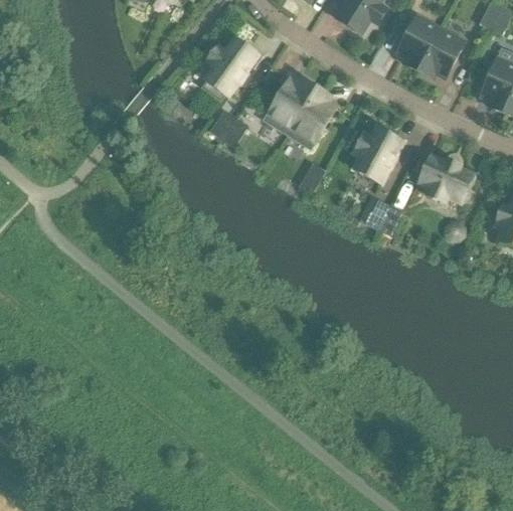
[(345,0),(334,17),(359,33),(368,19),(375,23),(385,7),(378,2),(379,0),(345,0)]
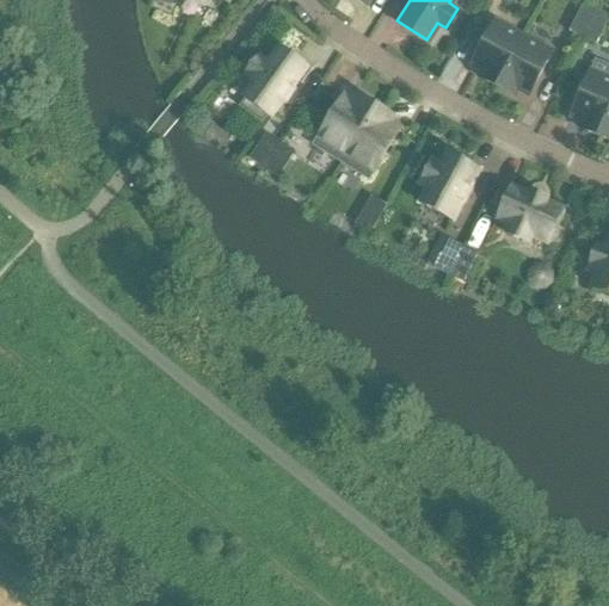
[(566,28),(579,35),(594,6),(580,0),(566,28)]
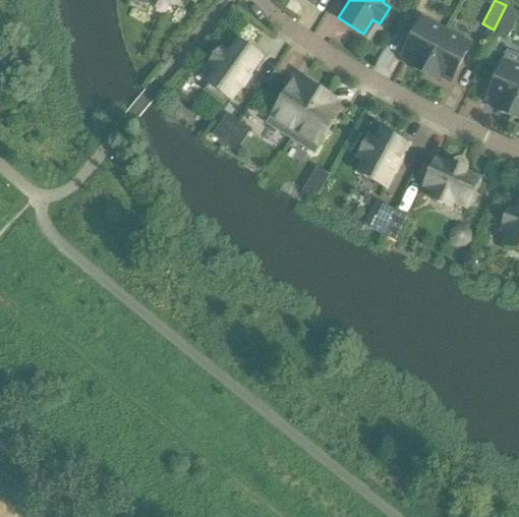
[(506,5),(494,30),(505,36),(517,11),(506,5)]
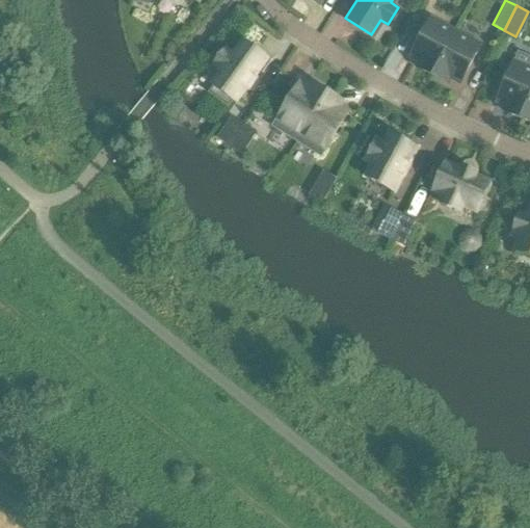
[(416,64),(430,73),(454,28),(428,15),(407,54),(422,61),(420,66),(416,63),(416,64)]
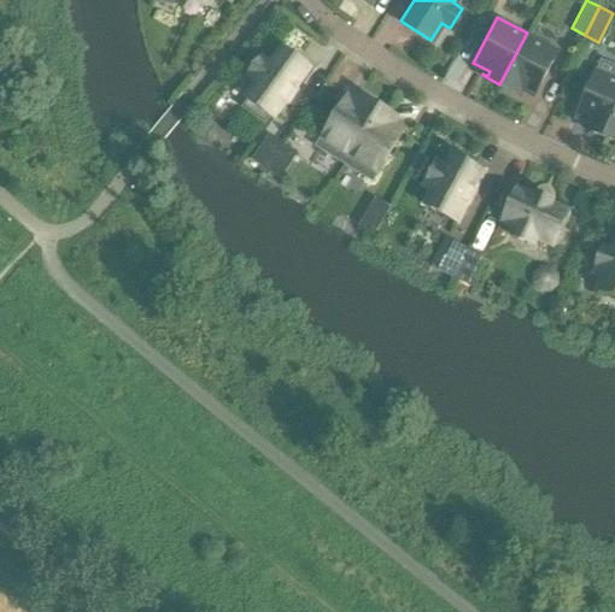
[(527,33),(499,84),(516,93),(516,92),(513,89),(515,84),(532,94),(556,48),(527,33)]
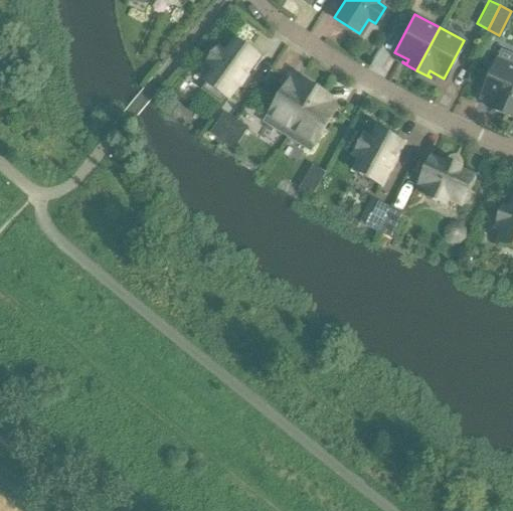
[(232,35),(222,49),(216,44),(205,60),(211,65),(202,77),(205,80),(200,87),(218,100),(223,94),(226,96),(235,81),(238,83),(246,72),(244,70),(257,53),(232,35)]
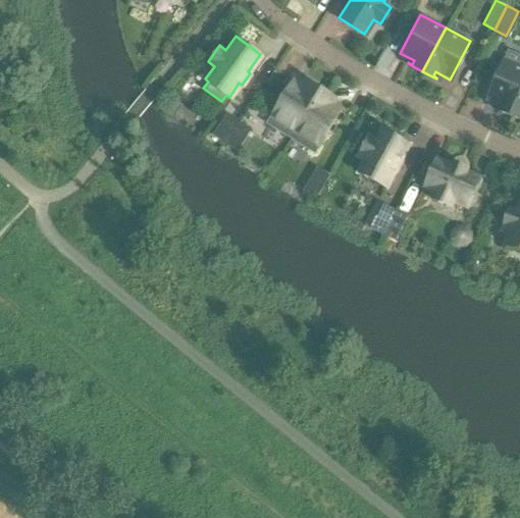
[(494,107),(508,113),(519,86),(519,64),(502,57),(485,97),(500,103),(498,107),(494,106),(494,107)]
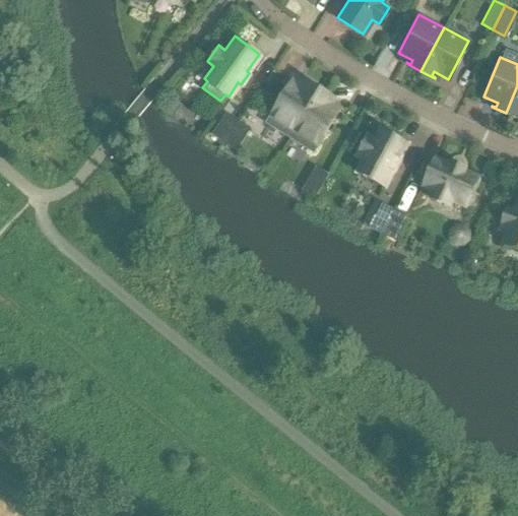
[(264,120),(288,135),(318,87),(304,78),(304,79),(307,82),(305,86),(292,77),(268,114),(264,120)]
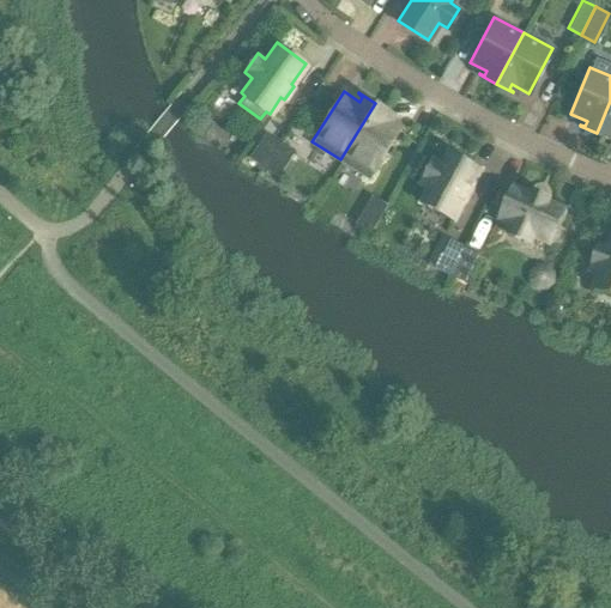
[(610,101),(597,133),(610,139),(610,137),(610,138),(610,137),(610,101)]
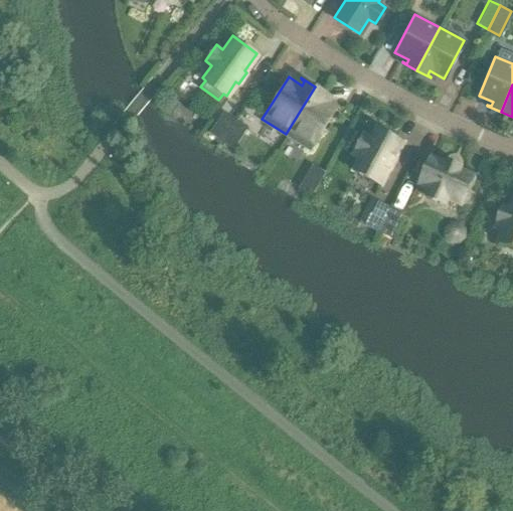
[(315,87),(286,134),(309,148),(312,142),(313,142),(335,106),(322,98),(324,94),(328,96),(328,95),(315,87)]
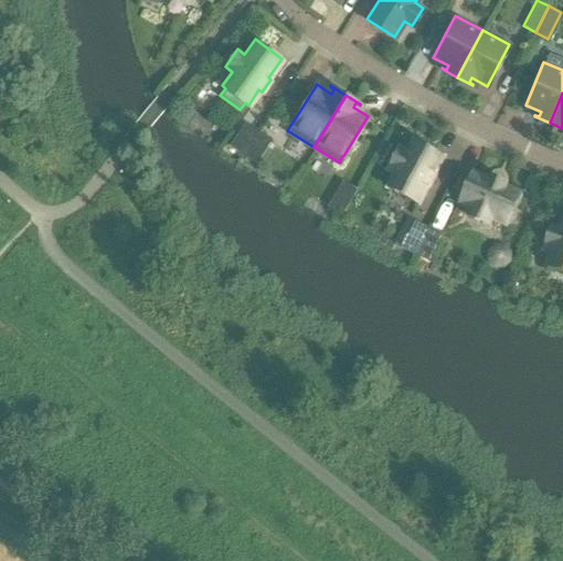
[(229,144),(242,152),(257,128),(244,120),(229,144)]
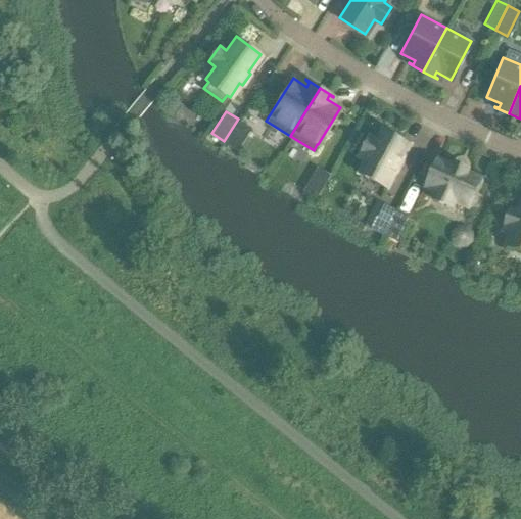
[(238,119),(224,141),(235,148),(249,127),(238,119)]
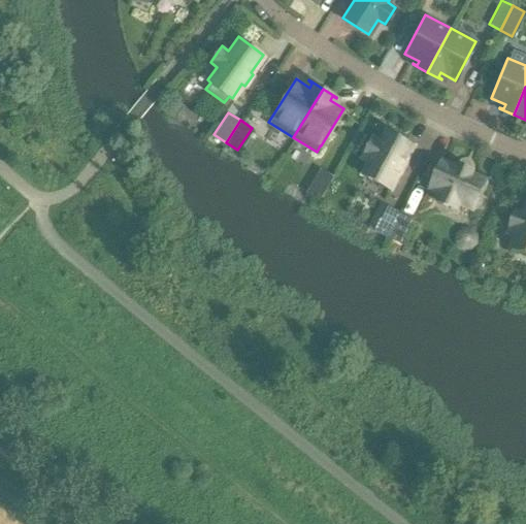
[(399,173),(405,160),(403,159),(412,143),(385,129),(379,139),(371,135),(362,154),(369,157),(361,171),(388,186),(396,171),(399,173)]
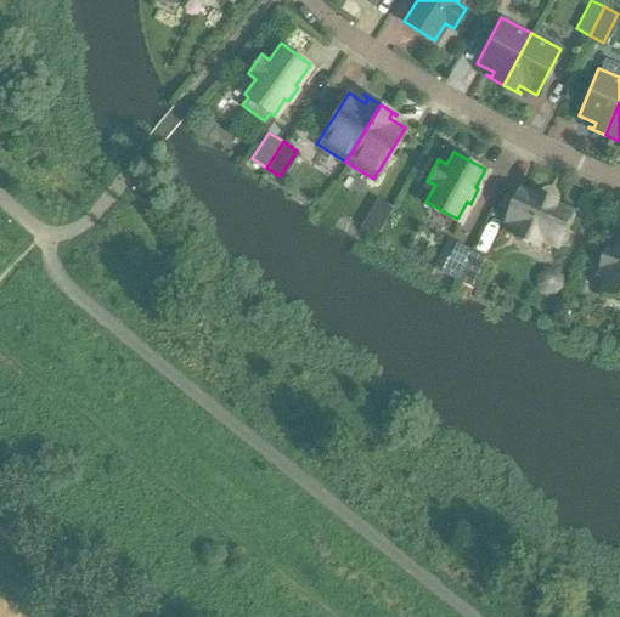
[(503,219),(517,224),(513,233),(534,243),(539,235),(556,242),(570,209),(553,202),(554,198),(539,191),(537,194),(519,186),(503,219)]
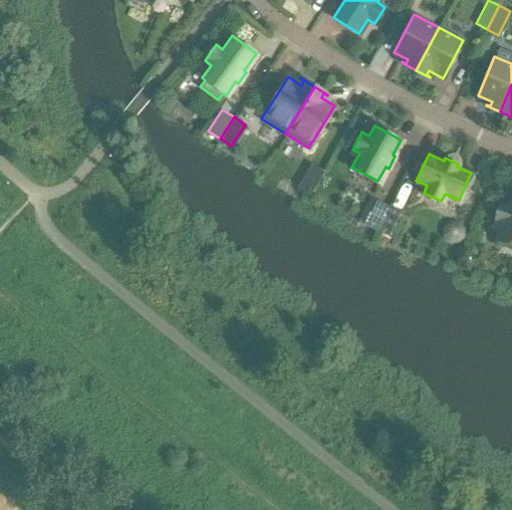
[(310,163),(297,185),(309,192),(322,170),(310,163)]
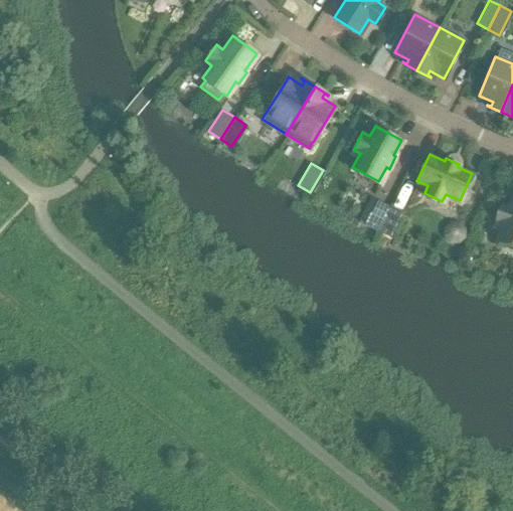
[(498,239),(512,243),(512,189),(508,205),(500,203),(495,222),(502,224),(498,239)]
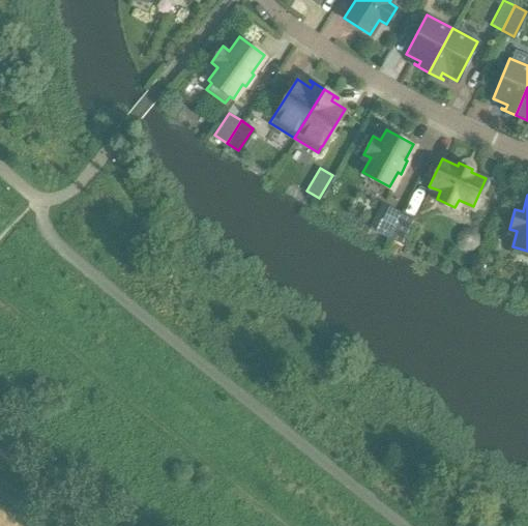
[(374,228),(387,235),(399,211),(386,204),(374,228)]
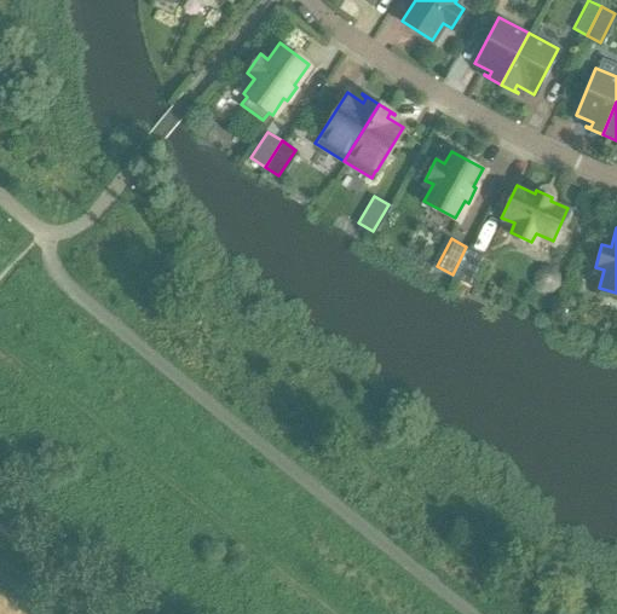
[(466,247),(453,274),(467,282),(482,254),(466,247)]
